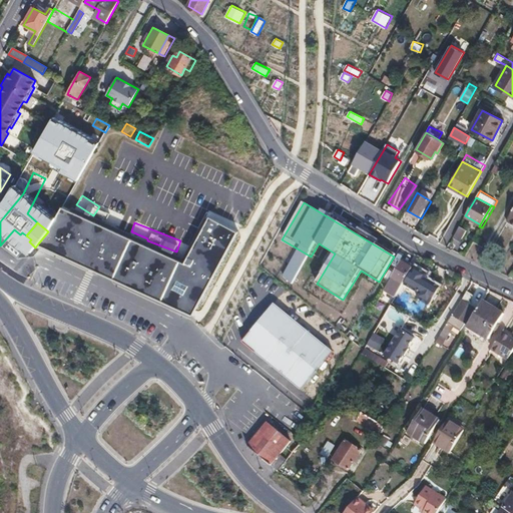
[(460,225),(454,236),(462,240),(468,229),(460,225)]
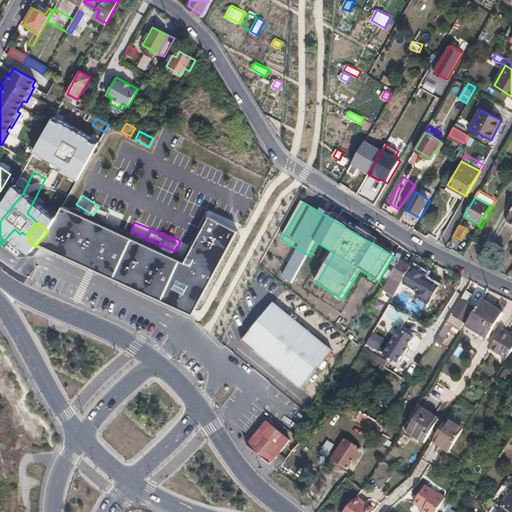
[(475,256),(482,248),(473,241),(467,249),(475,256)]
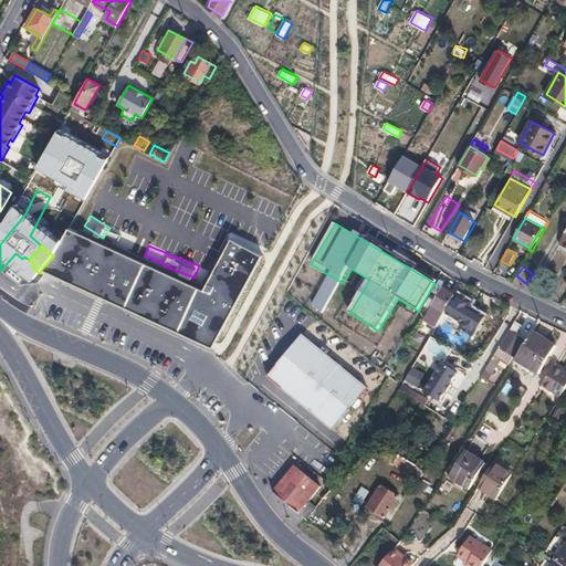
[(195,279),(207,284),(211,272),(199,268),(195,279)]
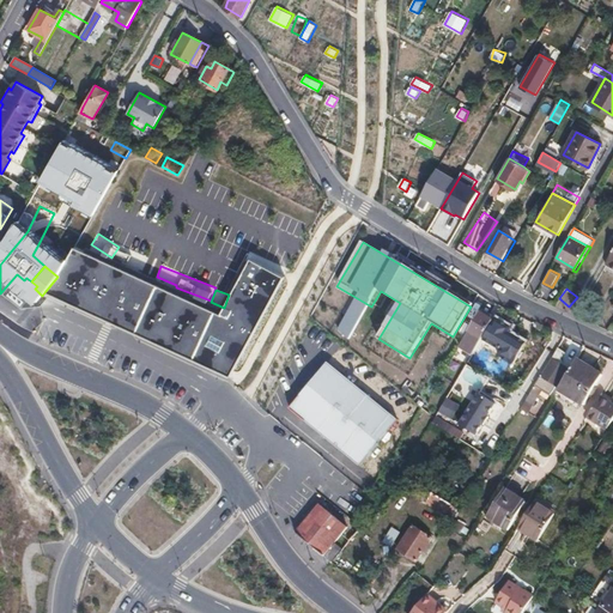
[(357,298),(338,332),(351,339),(370,307),(357,298)]
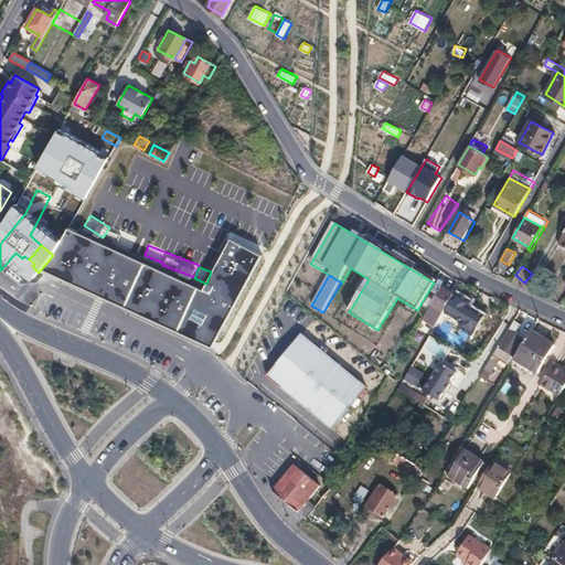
[(455,296),(443,288),(424,319),(437,327),(445,312),(455,296)]
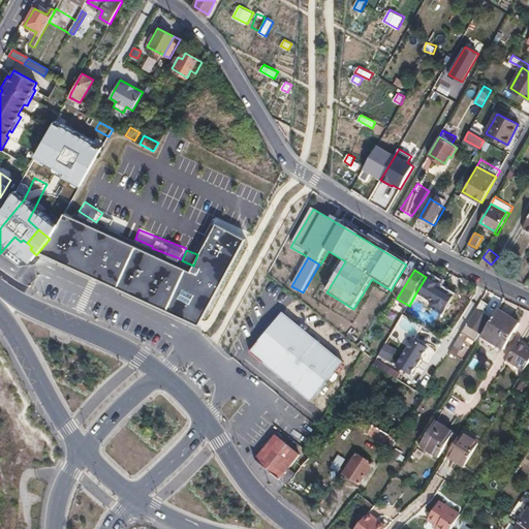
[(429,276),(418,293),(434,303),(431,307),(443,314),(454,297),(439,287),(441,284),(429,276)]
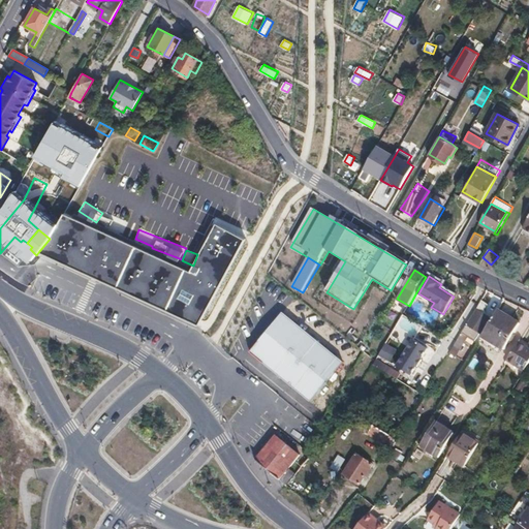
[(462,332),(467,336),(474,340),(489,317),(484,314),(486,312),(485,309),(488,305),(481,301),(475,310),(477,311),(467,325),(466,324),(462,332)]
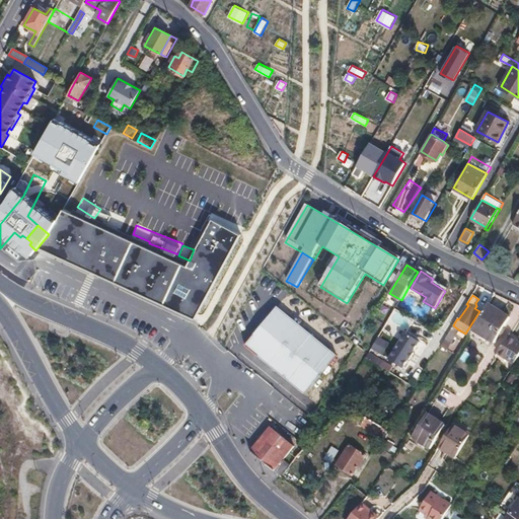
[(394,306),(397,300),(387,297),(385,303),(394,306)]
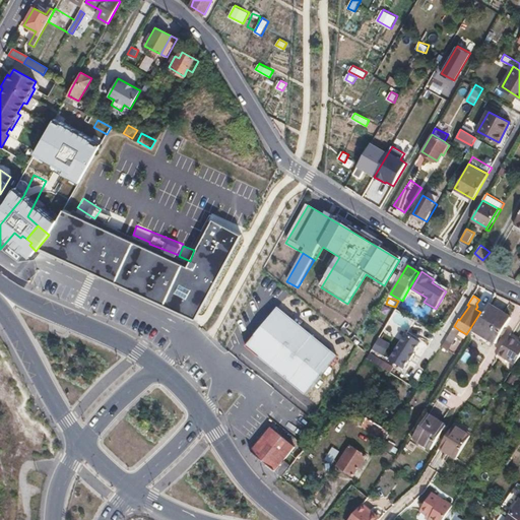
[(490,305),(475,328),(480,331),(479,333),(495,342),(510,318),(490,305)]
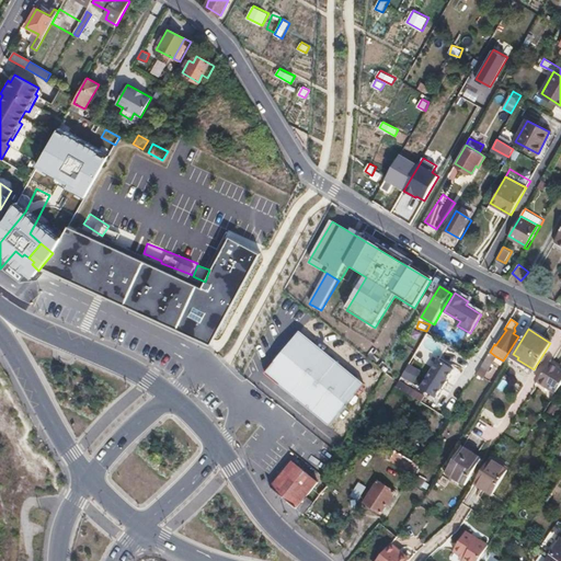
[(364,382),(300,333),(267,375),(330,425),(364,382)]
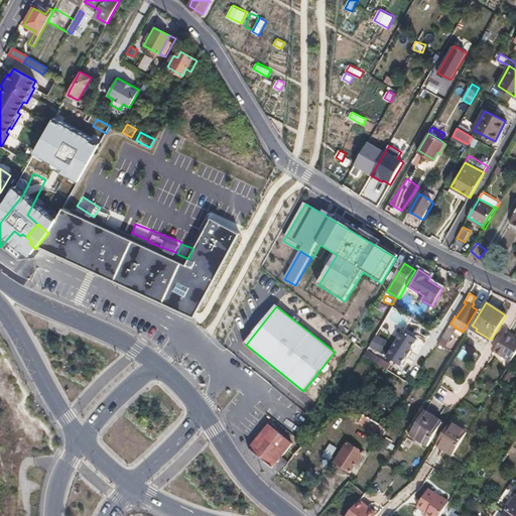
[(450,324),(438,343),(444,347),(456,328),(450,324)]
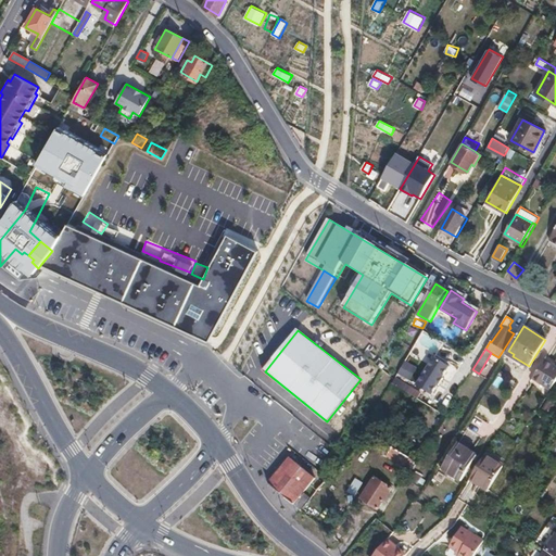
[(449,366),(433,357),(416,386),(431,394),(438,384),(439,386),(443,378),(442,377),(449,366)]
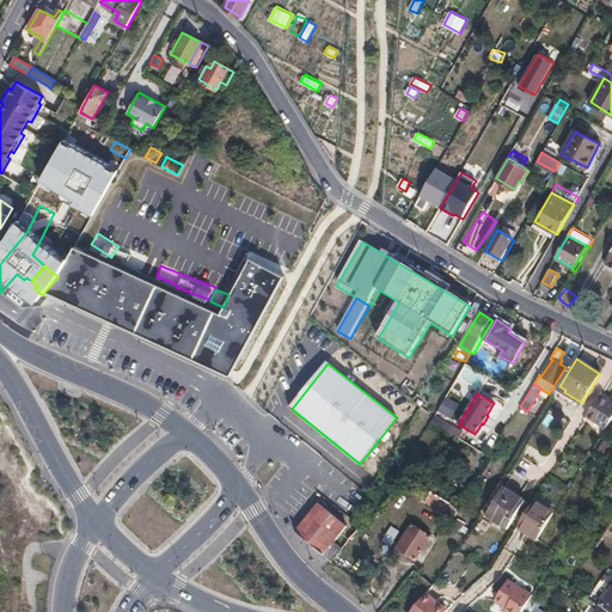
[(611,404),(599,397),(587,416),(607,428),(611,420),(611,404)]
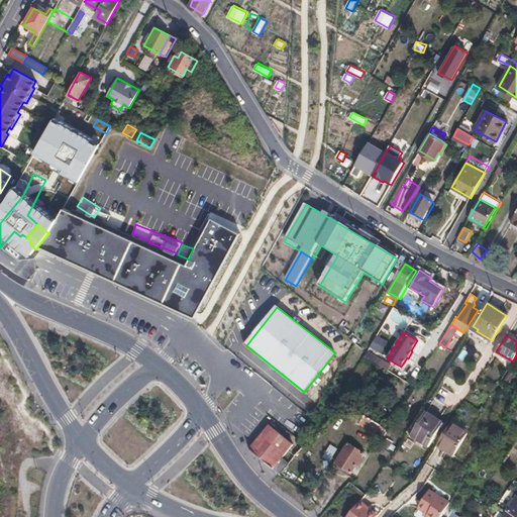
[(445,377),(442,384),(455,390),(452,395),(464,400),(467,395),(458,392),(462,384),(445,377)]
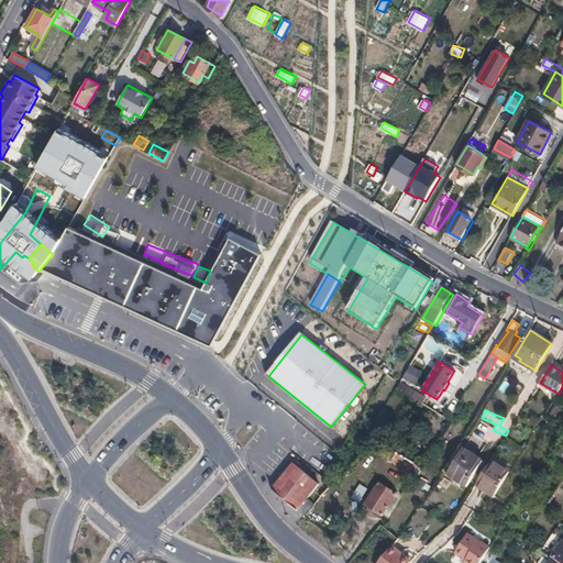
[(393,450),(387,460),(415,476),(421,467),(393,450)]
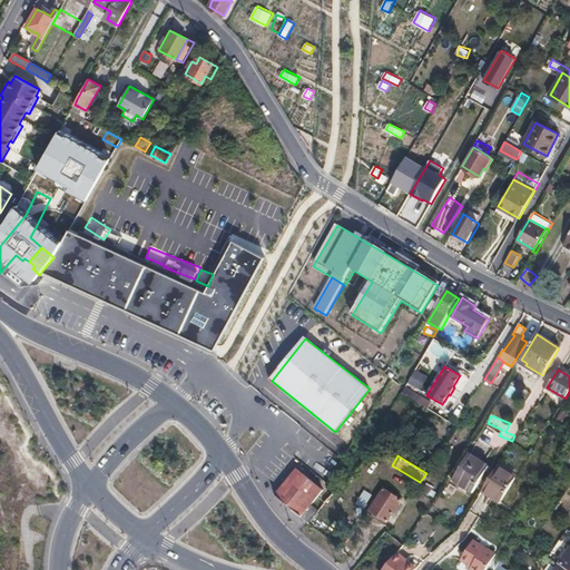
[(469,455),(454,479),(460,482),(460,484),(472,492),(488,468),(469,455)]
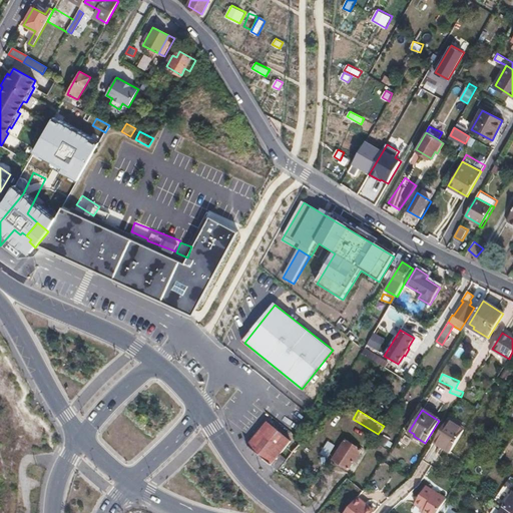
[(447,420),(434,441),(451,451),(464,430),(450,422),(447,420)]
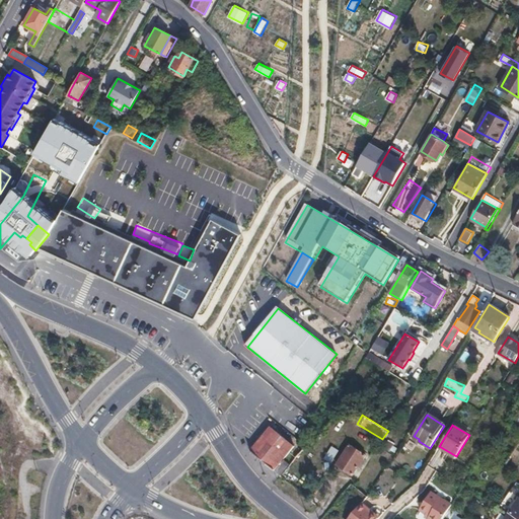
[(271,428),(251,451),(274,470),(293,446),(271,428)]
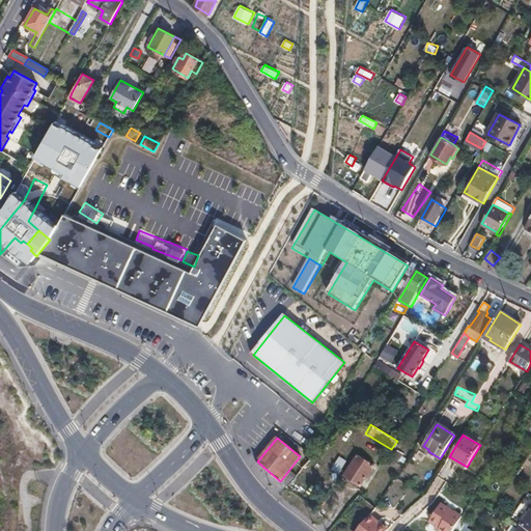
[(312,443),(307,452),(318,462),(324,451),(312,443)]
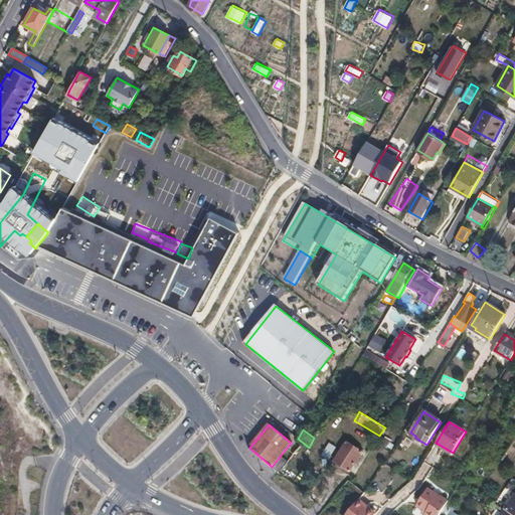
[(314,438),(309,448),(316,453),(323,441),(316,436),(314,438)]
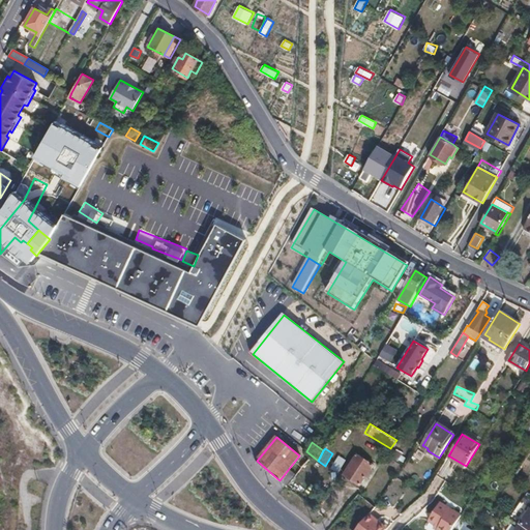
[(356,454),(344,475),(360,486),(373,466),(356,454)]
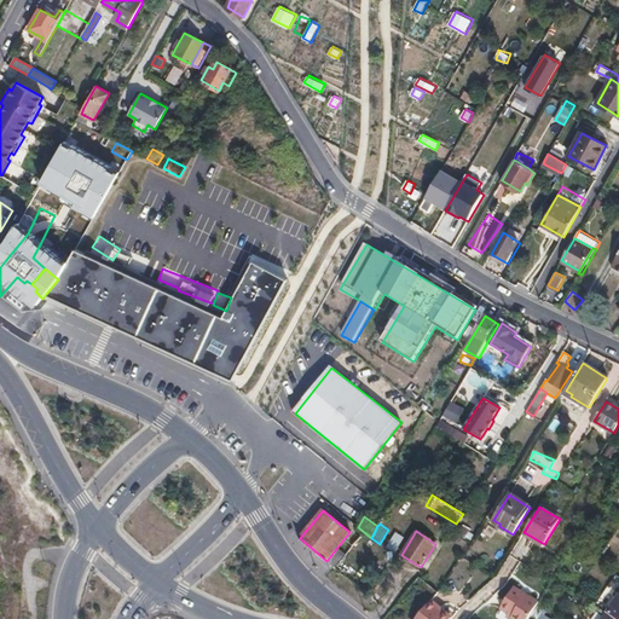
[(389,547),(398,550),(404,536),(395,532),(389,547)]
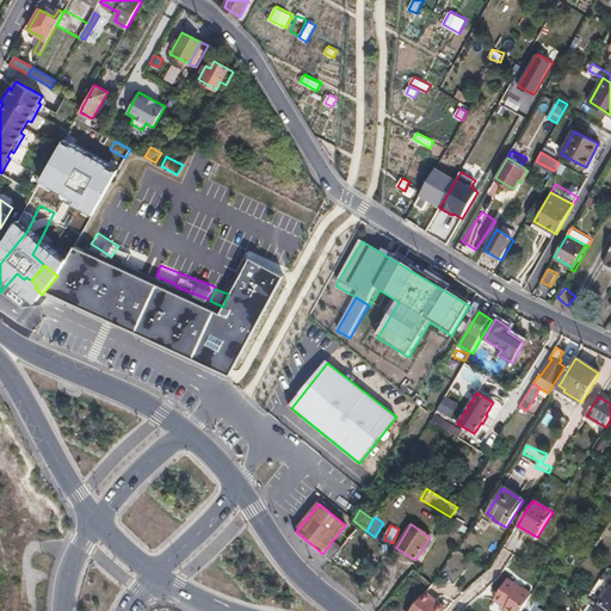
[(323,555),(331,561),(341,548),(334,542),(323,555)]
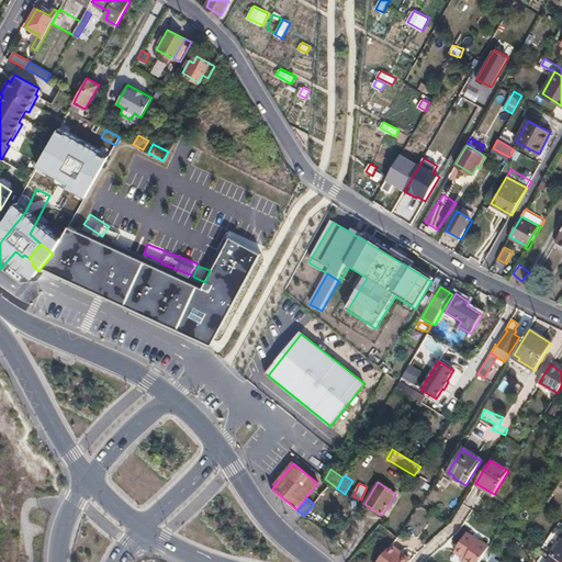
[(479,561),(486,552),(490,547),(469,532),(464,540),(456,552),(462,557),(465,559),(464,561),(479,561)]
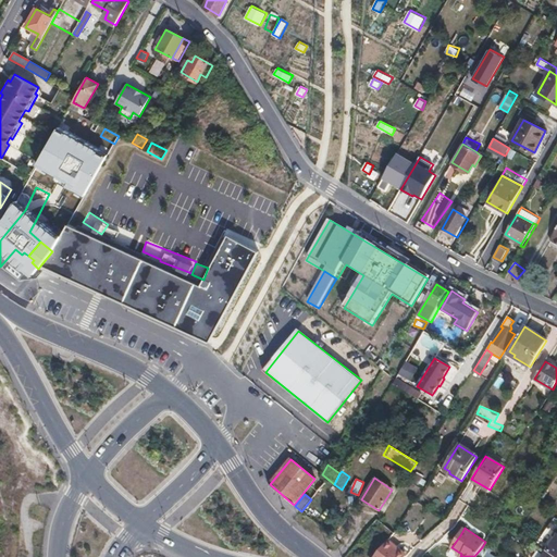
[(556,537),(547,552),(547,553),(552,555),(556,546),(556,537)]
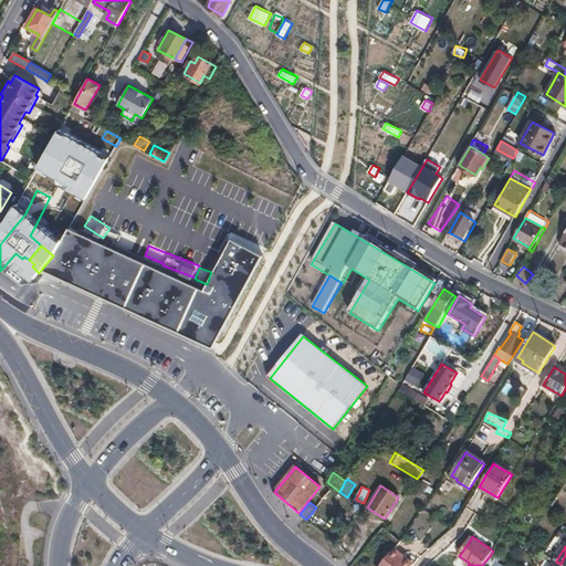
[(411,565),(392,551),(380,565),(411,565)]
